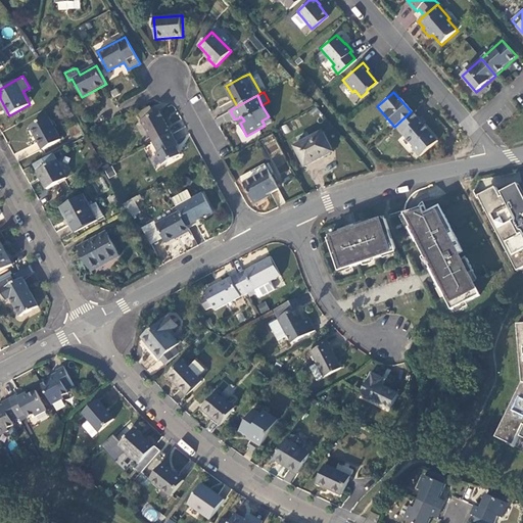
[(153,143),(172,133),(159,110),(141,121),(153,143)]
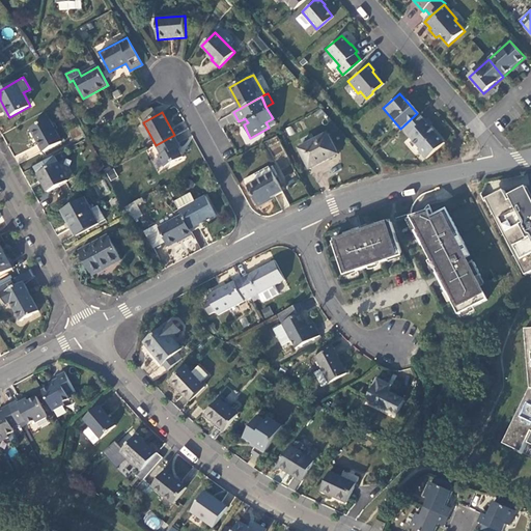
[(423,121),(417,113),(400,129),(417,148),(435,134),(427,126),(423,121)]
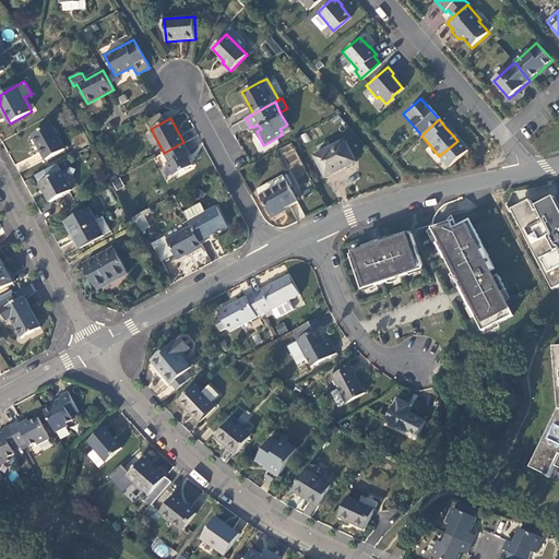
[(280,129),(283,134),(289,131),(287,125),(280,129)]
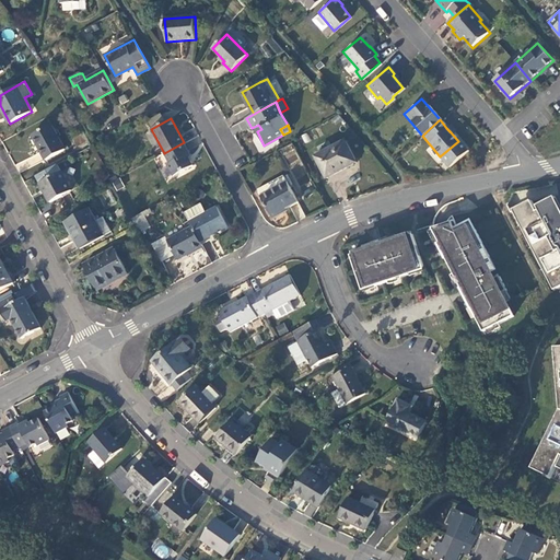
[(65,150),(51,126),(33,136),(46,160),(65,150)]
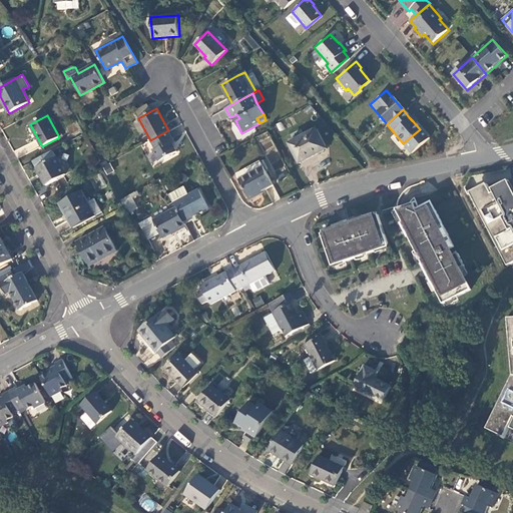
[(299,163),(318,153),(316,150),(325,145),(316,129),(289,143),(299,163)]
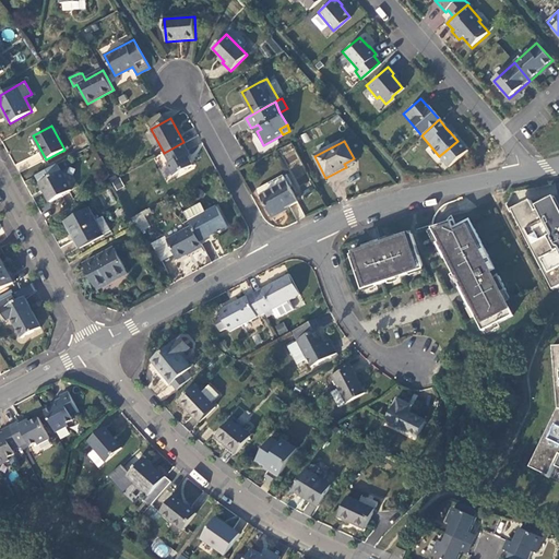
[(192,156),(183,142),(164,153),(169,163),(167,165),(174,176),(193,166),(190,157),(192,156)]
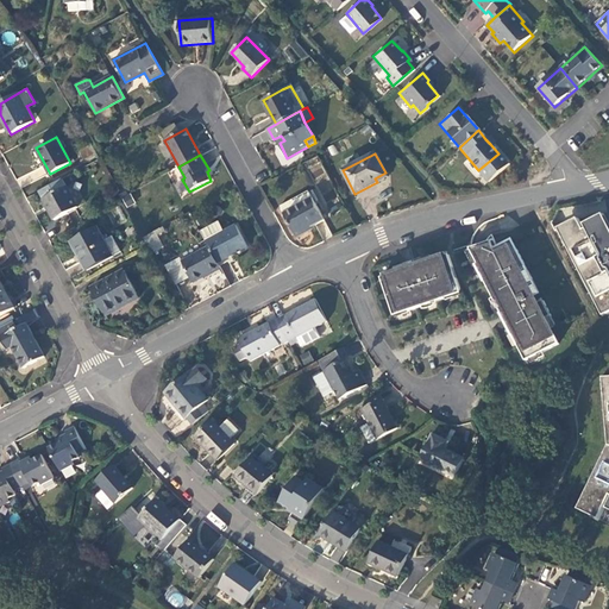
[(79,208),(67,187),(44,199),(56,220),(79,208)]
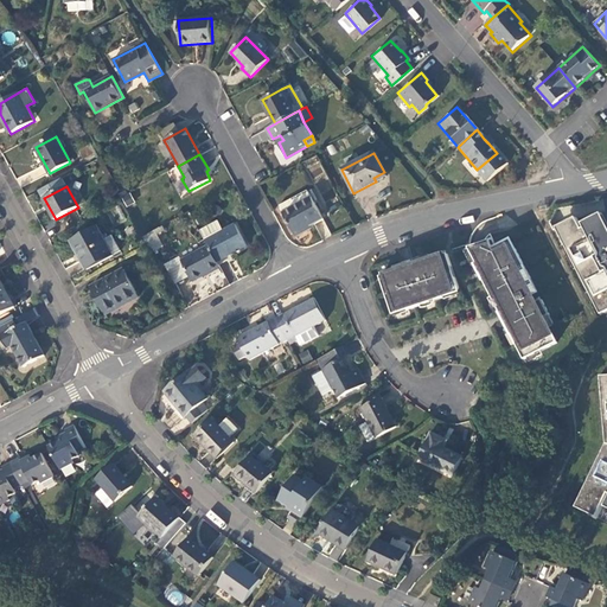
[(324,219),(310,190),(279,205),(295,237),(306,232),(305,229),(324,219)]
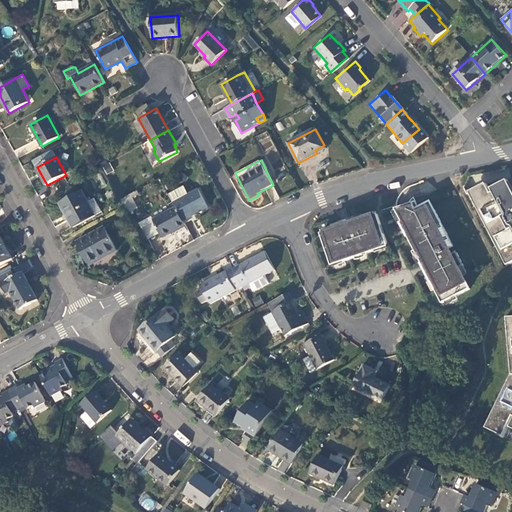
[(107,174),(114,170),(109,162),(102,166),(107,174)]
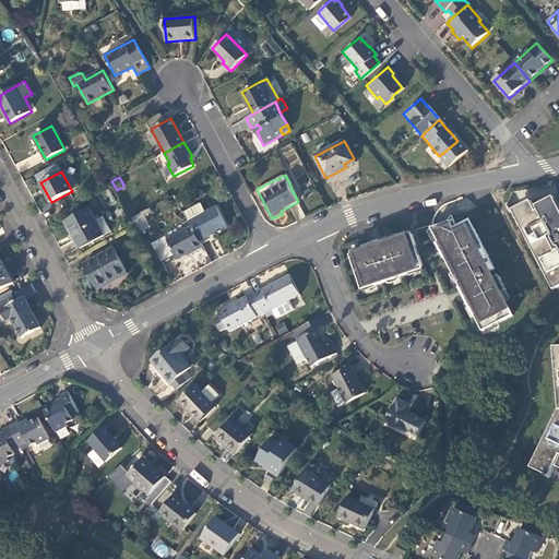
[(557,288),(558,287),(558,211),(552,199),(534,207),(531,201),(515,209),(557,288)]
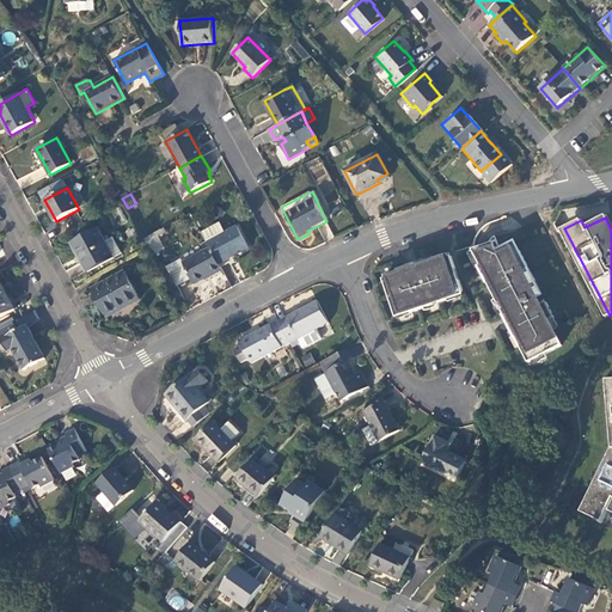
[(220,222),(202,232),(210,249),(219,264),(227,258),(231,265),(238,262),(234,255),(250,248),(237,226),(226,233),(220,222)]
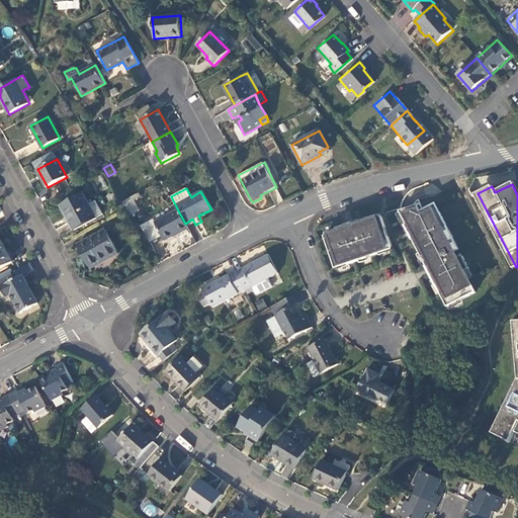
[(74,231),(103,214),(94,198),(88,202),(83,194),(61,205),(74,231)]
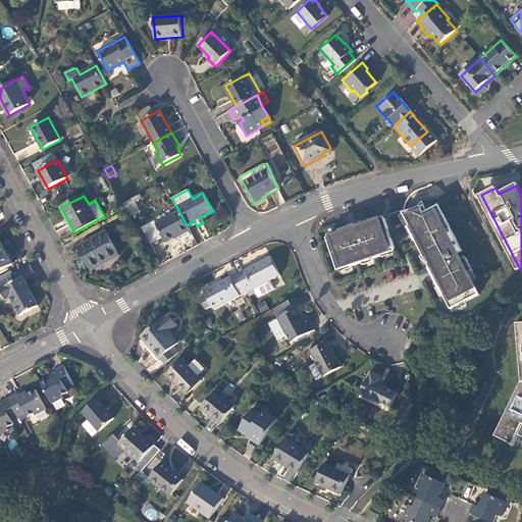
[(133,199),(124,204),(133,216),(140,211),(133,199)]
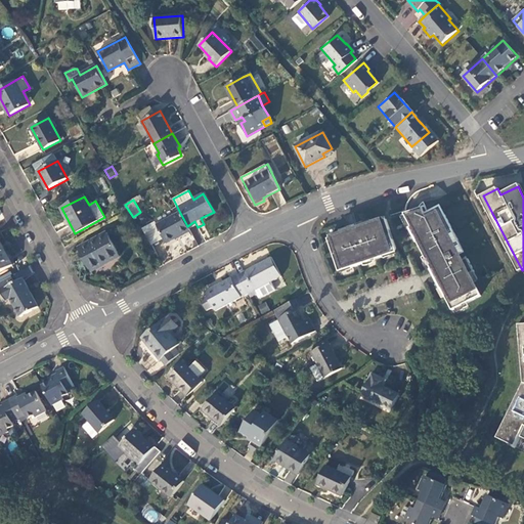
[(459,241),(446,215),(441,217),(437,209),(429,213),(426,207),(405,214),(412,226),(410,227),(415,235),(417,235),(420,241),(418,242),(428,261),(429,260),(433,268),(432,269),(441,289),(442,288),(446,296),(445,296),(452,310),(463,305),(462,304),(466,302),(467,304),(481,296),(470,274),(475,272),(468,259),(464,261),(463,261),(461,255),(454,243),(459,241)]
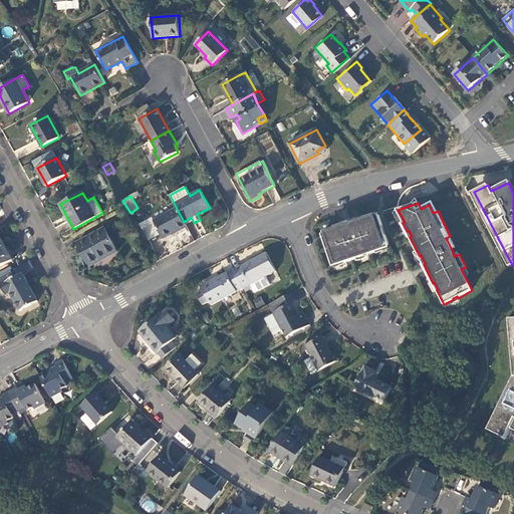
[(163,239),(187,226),(184,222),(177,209),(154,221),(163,239)]
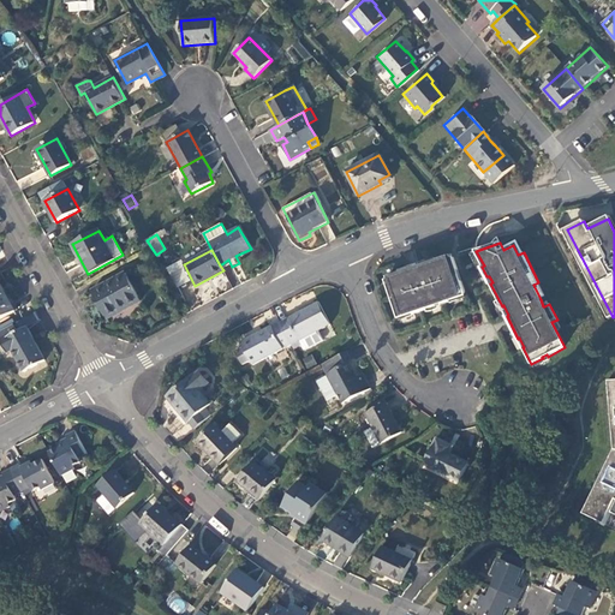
[(422,270),(412,274),(411,269),(401,272),(401,270),(400,270),(401,274),(386,280),(389,292),(394,291),(398,303),(394,304),(398,316),(413,311),(415,315),(416,315),(415,314),(452,302),(451,299),(466,294),(463,281),(458,282),(454,272),(458,269),(454,257),(439,262),(437,258),(436,258),(437,260),(436,261),(428,263),(427,261),(419,262),(422,270)]
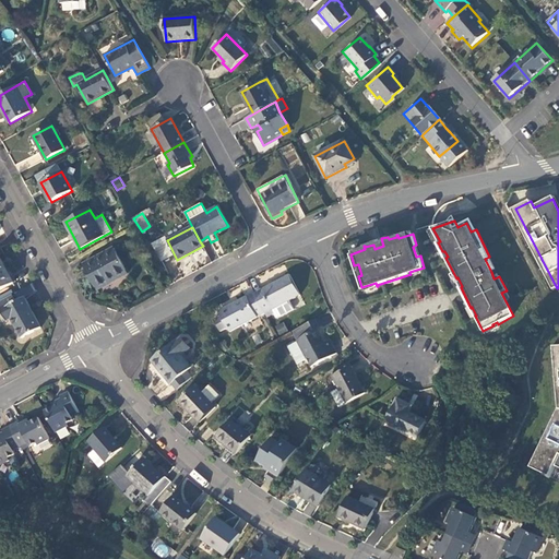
[(98,289),(118,280),(116,276),(126,270),(114,248),(84,264),(98,289)]
